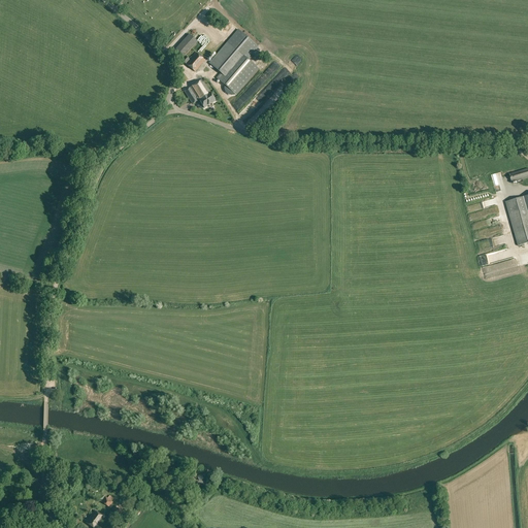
[(228,39),(239,28),(234,24),(224,35),(228,39)]
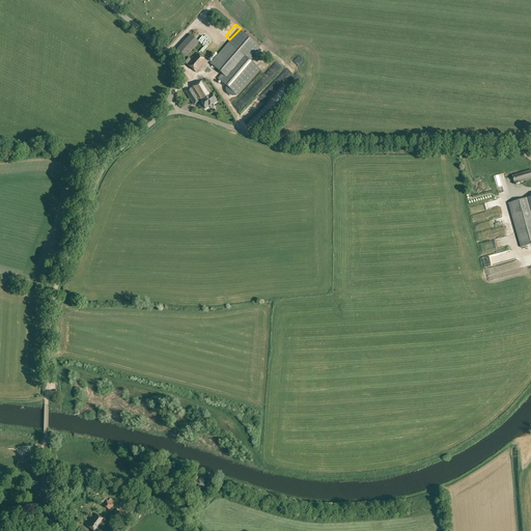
[(233,78),(248,59),(259,47),(241,30),(229,43),(228,43),(211,63),(222,74),(218,79),(226,86),(233,78)]
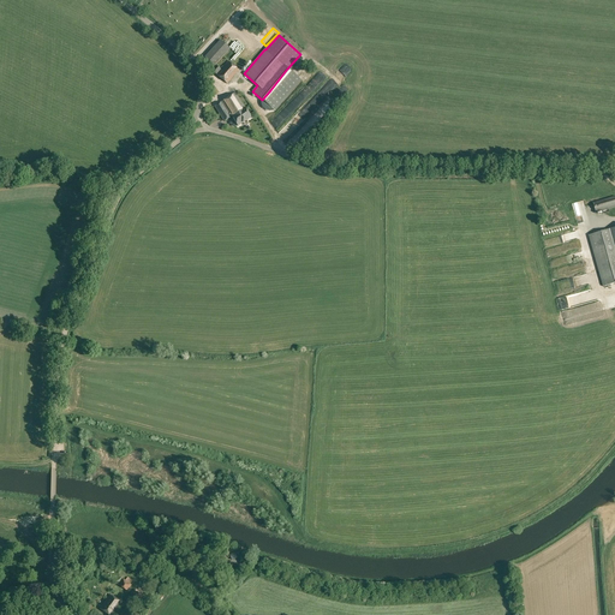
[(204,58),(214,66),(230,48),(220,40),(204,58)]
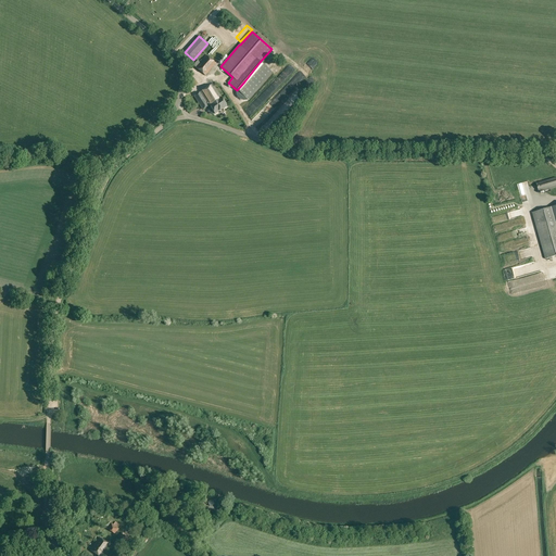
[(196,67),(205,76),(216,63),(206,55),(196,67)]
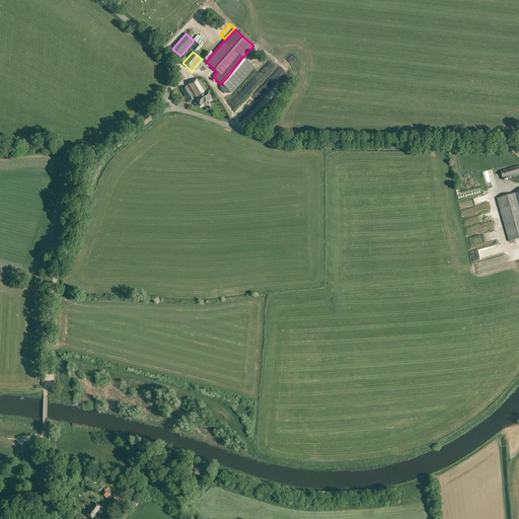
[(228,76),(239,85),(253,68),(242,58),(228,76)]
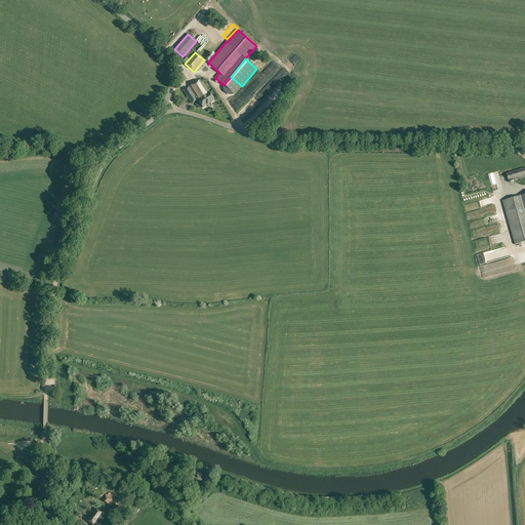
[(258,86),(268,77),(261,71),(254,78),(256,80),(247,89),(250,92),(255,87),(254,86),(255,84),(258,86)]
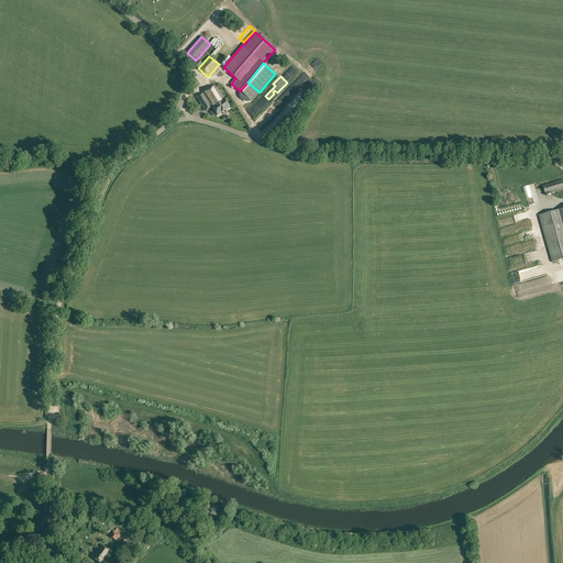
[(212,107),(218,116),(230,108),(224,99),(223,99),(214,86),(197,98),(206,111),(212,107)]
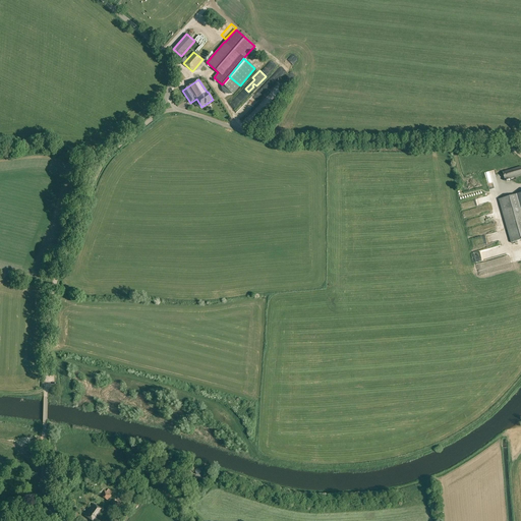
[(223,85),(223,87),(223,88),(223,89),(223,90),(224,91),(225,92),(226,92),(226,93),(227,93),(228,93),(228,94),(229,94),(230,94),(231,93),(232,93),(233,93),(233,92),(234,92),(234,91),(235,91),(235,90),(236,89),(236,88),(236,87),(236,85),(236,84),(236,83),(235,83),(235,82),(234,81),(233,80),(232,80),(231,79),(230,79),(229,79),(228,79),(227,79),(227,80),(226,80),(225,80),(225,81),(224,81),(224,82),(223,83),(223,84),(223,85)]
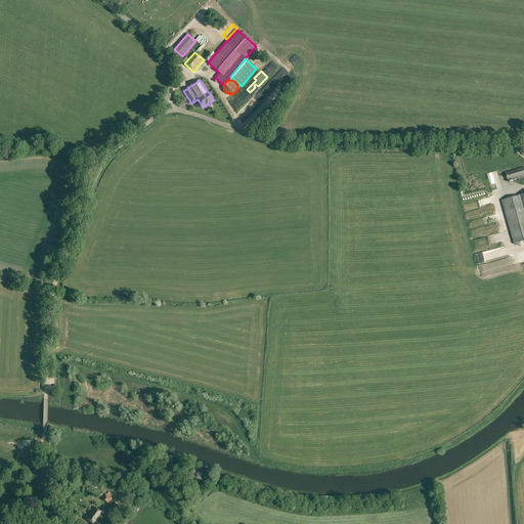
[(247,115),(251,119),(281,86),(277,82),(270,90),(267,87),(244,112),(242,111),(238,115),(243,119),(247,115)]
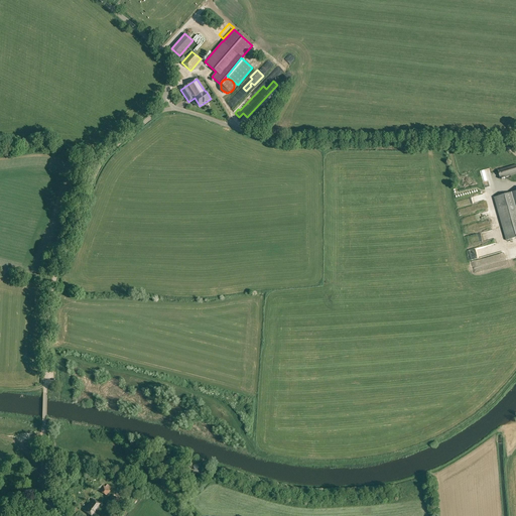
[(281,110),(287,112),(292,98),(286,96),(281,110)]
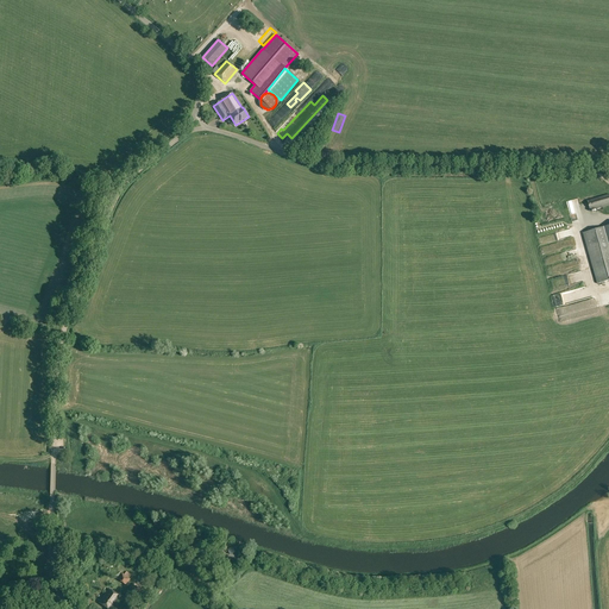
[(586,198),(589,207),(608,201),(608,193),(608,192),(586,198)]
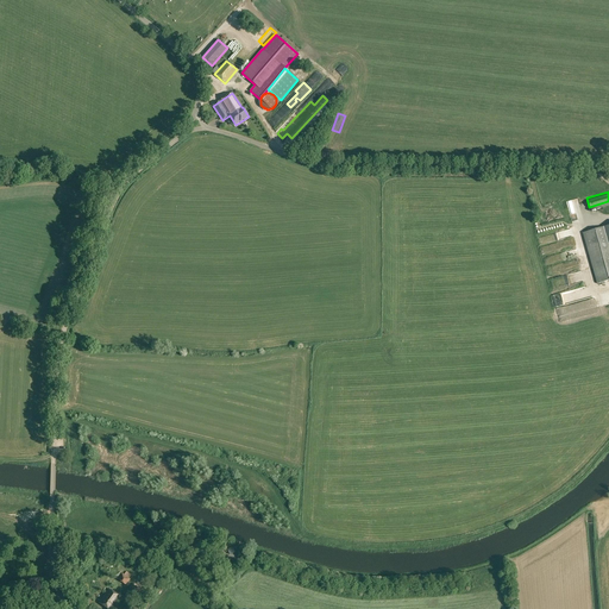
[(608,225),(607,226),(583,233),(597,284),(608,281),(608,225)]
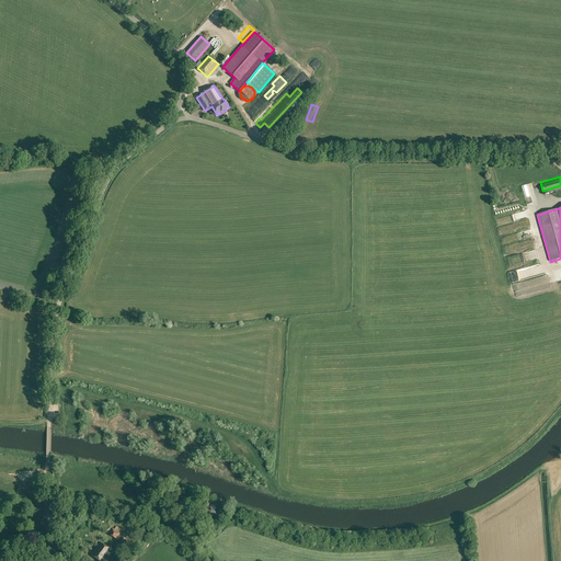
[(531,227),(529,219),(521,221),(523,229),(531,227)]
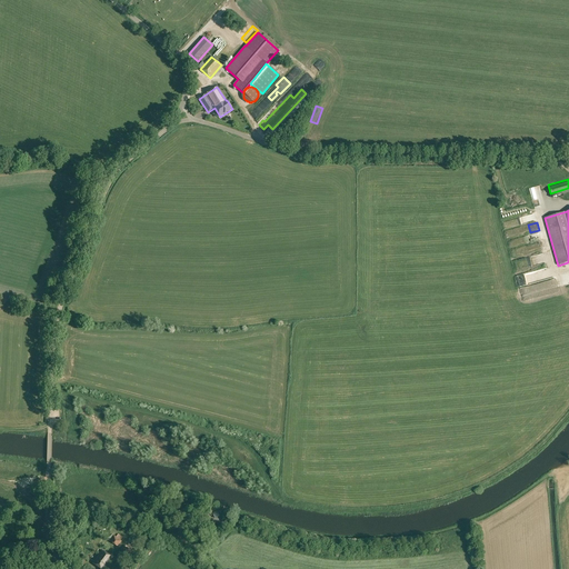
[(521,247),(513,250),(516,257),(523,253),(521,247)]
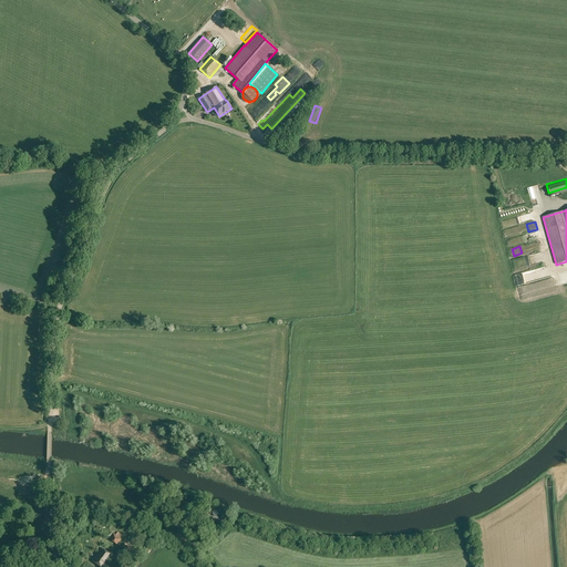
[(542,263),(543,267),(528,271),(532,280),(545,276),(543,268),(547,267),(545,261),(542,263)]
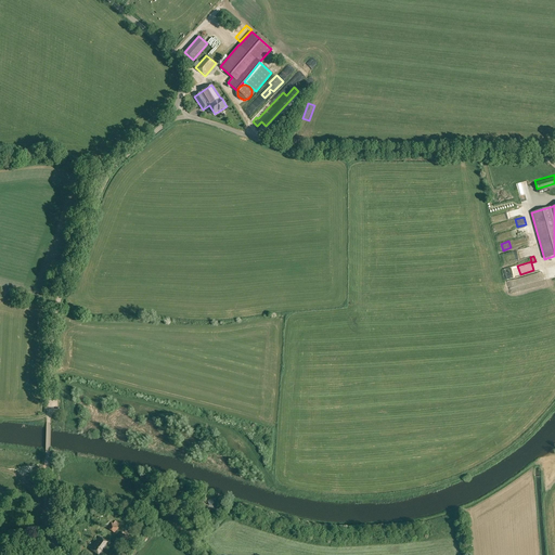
[(106,528),(116,534),(118,532),(116,531),(119,528),(118,527),(119,524),(115,520),(113,524),(111,523),(106,528)]
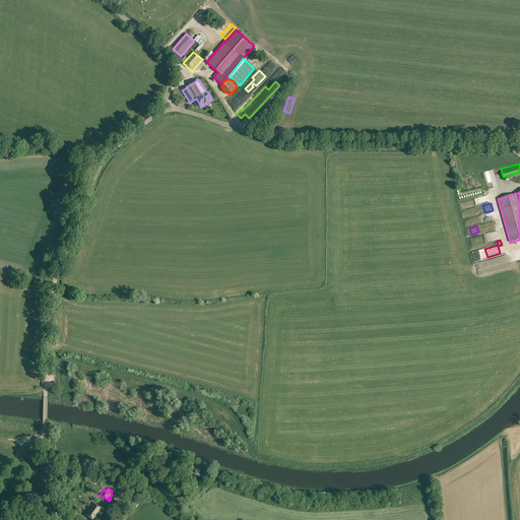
[(84,515),(91,519),(94,519),(103,510),(92,503),(84,515)]
